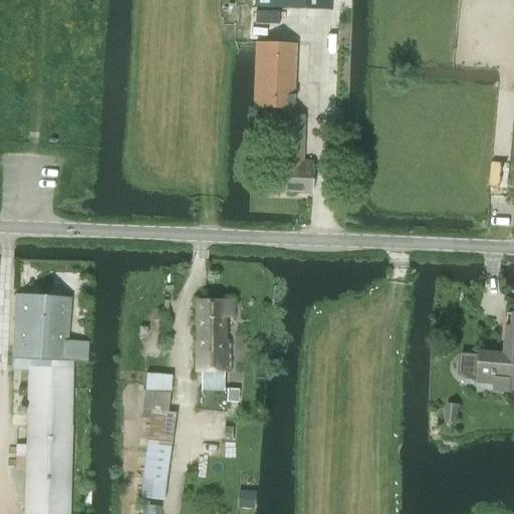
[(254,0),(255,7),(257,7),(303,9),(315,9),(315,0),(254,0)]
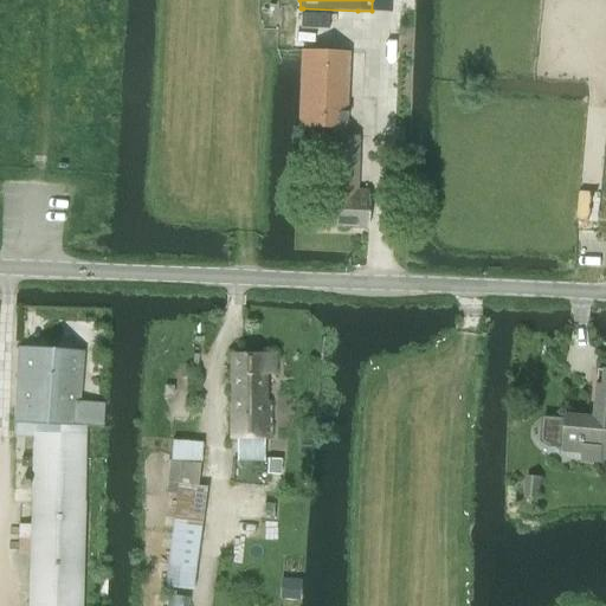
[(347,52),(302,51),(298,126),(343,128),(347,52)]
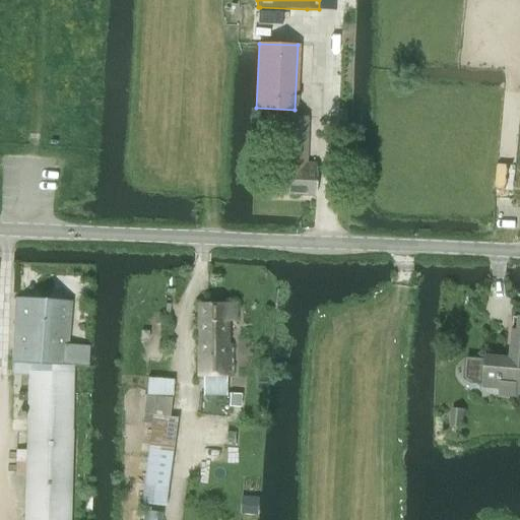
[(312,137),(277,135),(275,194),(310,195),(312,137)]
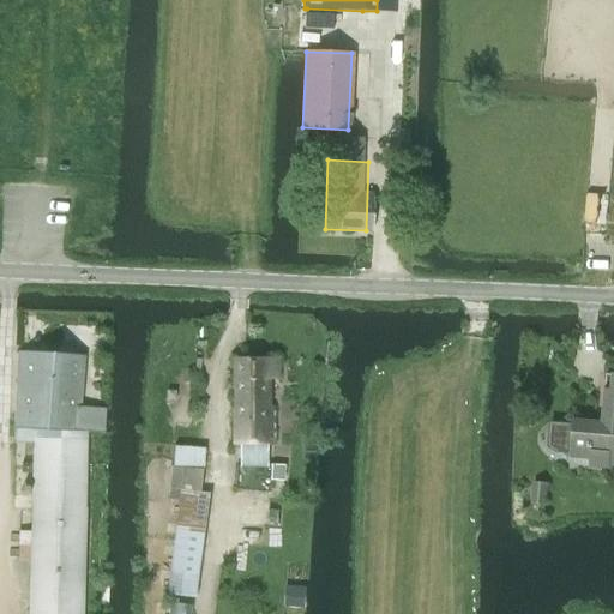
[(79,613),(85,443),(85,432),(104,433),(104,409),(79,405),(82,360),(19,356),(14,429),(16,429),(14,452),(13,452),(12,487),(34,488),(28,613),(79,613)]
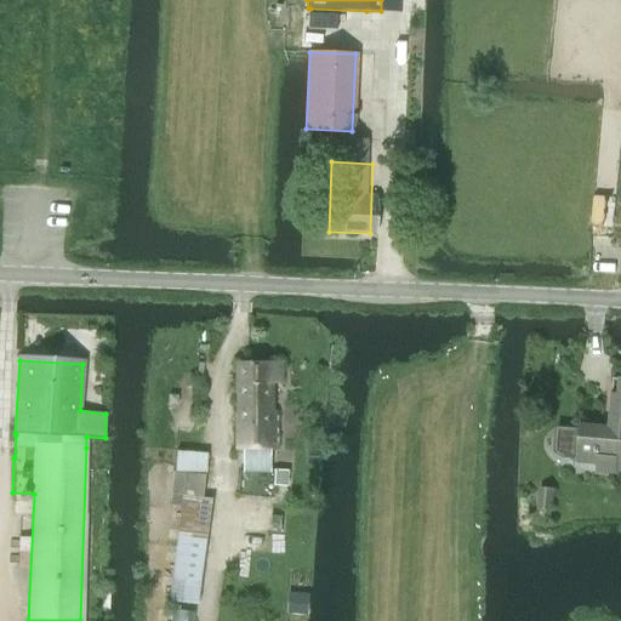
[(235,450),(241,450),(243,450),(243,473),(269,473),(269,450),(277,450),(277,411),(272,411),(272,387),(280,387),(280,364),(237,364),(235,450)]
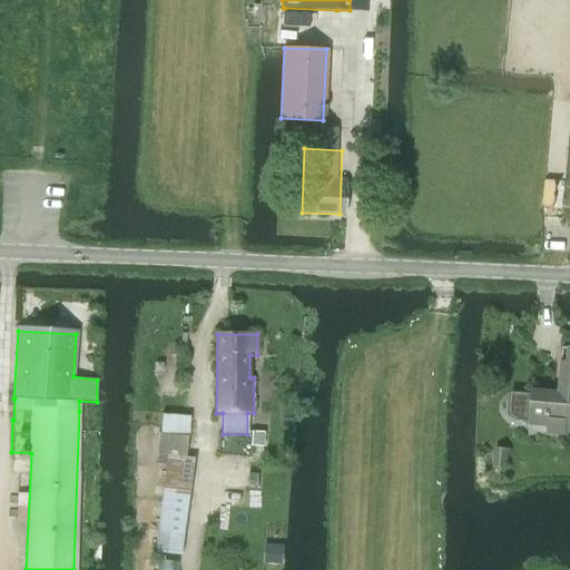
[(521,393),(519,420),(529,421),(529,425),(548,426),(547,433),(569,434),(569,349),(561,349),(558,392),(531,391),(531,393),(521,393)]
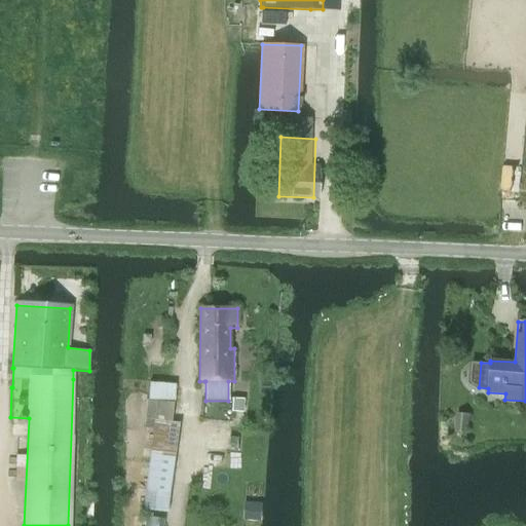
[(149,382),(148,400),(174,402),(176,384),(149,382)]
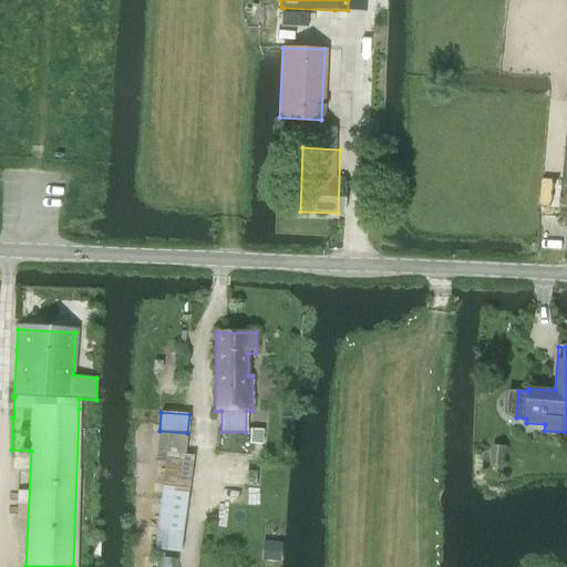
[(248,444),(261,444),(263,430),(249,429),(248,444)]
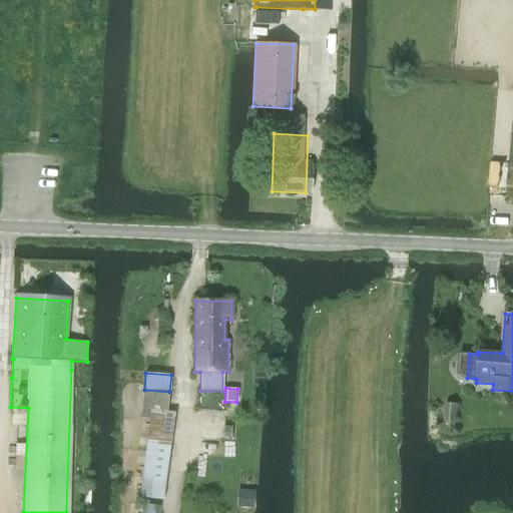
[(443,421),(456,423),(458,404),(445,403),(443,421)]
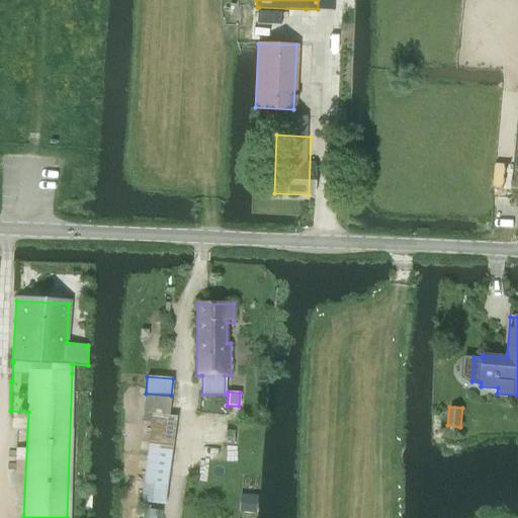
[(152,413),(141,502),(165,504),(176,417),(168,416),(152,413)]
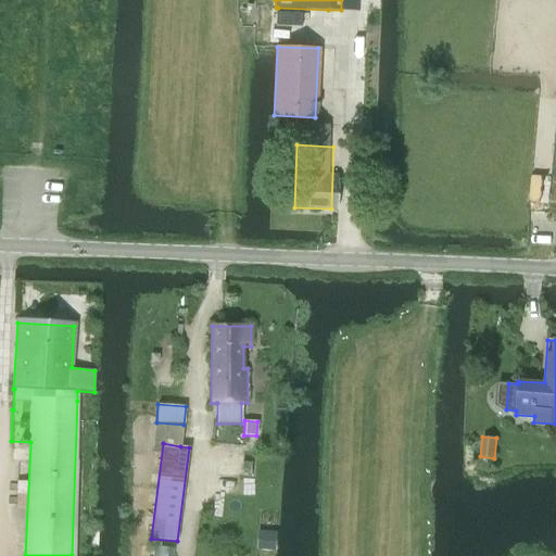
[(256,548),(274,550),(275,531),(257,530),(256,548)]
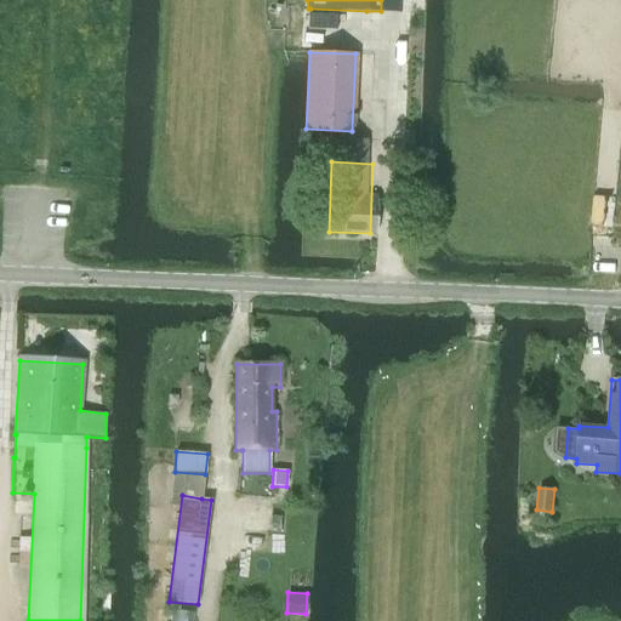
All buildings are outlined.
